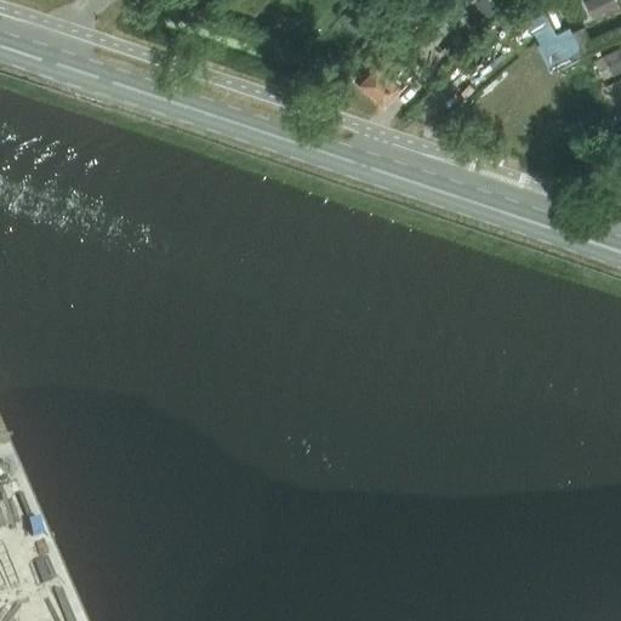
[(505,0),(484,0),(478,6),(489,18),(507,3),(505,0)]
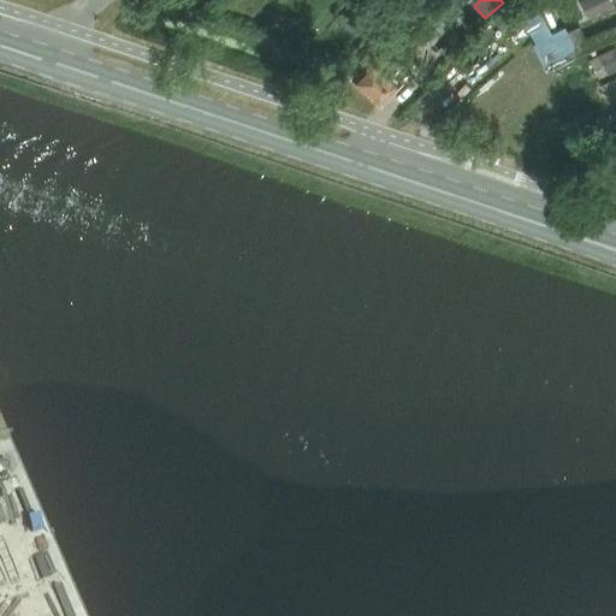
[(593,0),(580,0),(579,1),(586,19),(599,13),(593,0)]
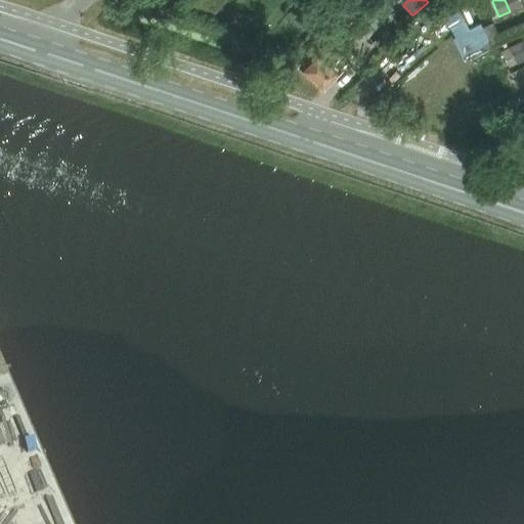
[(454,3),(440,12),(454,38),(451,39),(464,61),(490,48),(523,32),(523,20),(497,33),(492,25),(482,29),(480,24),(470,30),(454,3)]
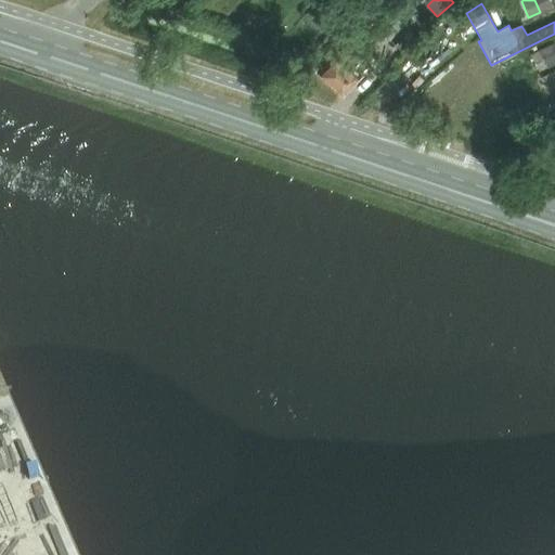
[(379,16),(370,7),(357,18),(365,29),(379,16)]
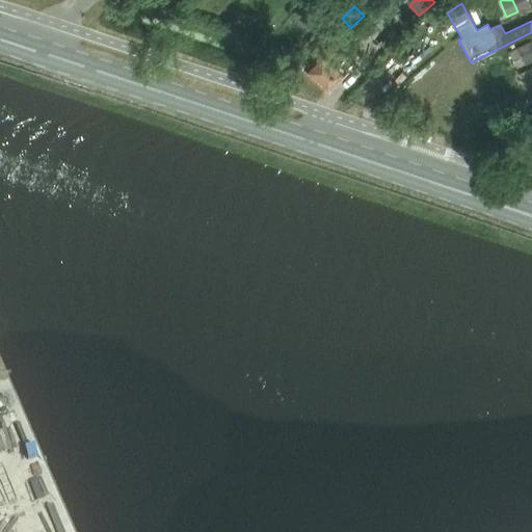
[(388,23),(372,37),(380,46),(395,31),(388,23)]
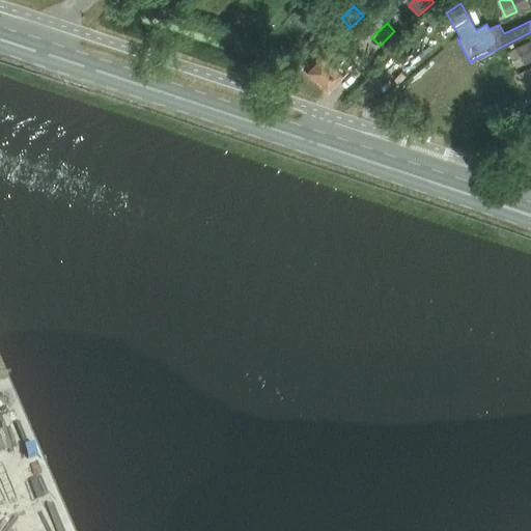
[(530,42),(530,40),(507,51),(515,68),(530,61),(530,42)]
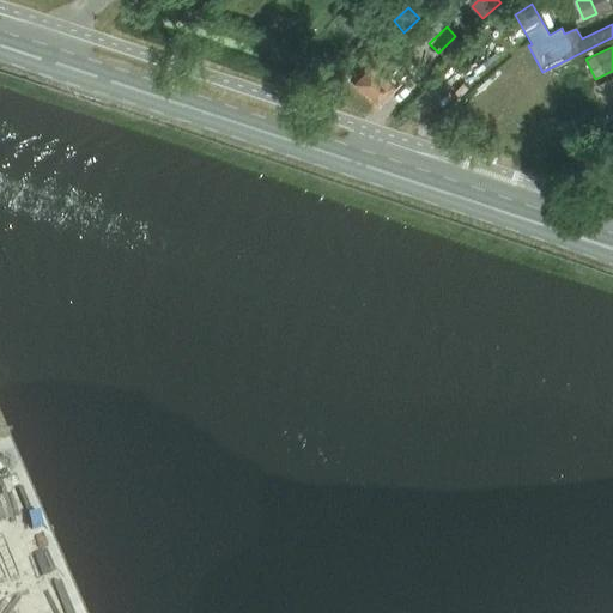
[(351,77),(380,102),(401,79),(396,74),(400,71),(396,66),(393,71),(372,53),(351,77)]
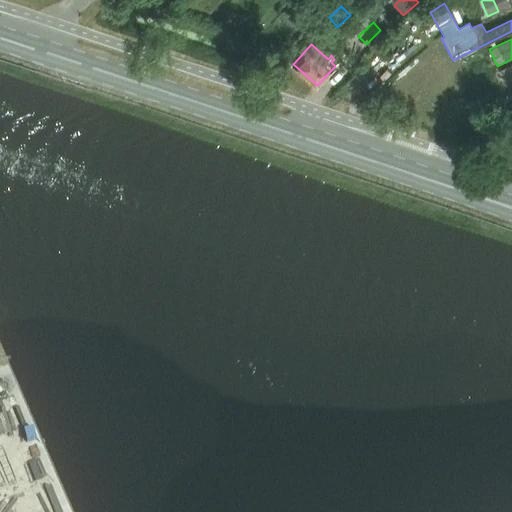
All buildings are outlined.
